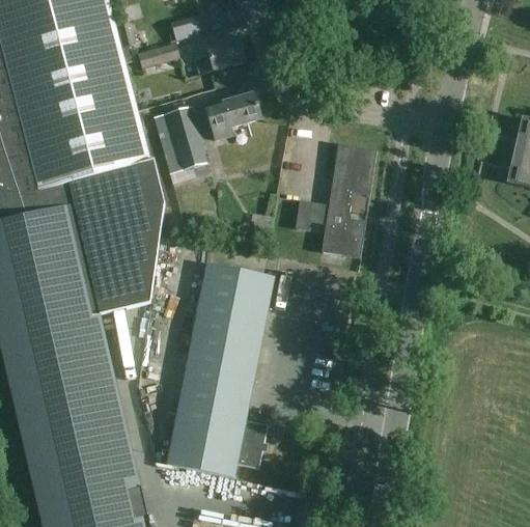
[(150,526),(146,508),(100,312),(150,300),(165,202),(154,158),(150,158),(109,0),(0,0),(0,341),(43,526),(150,526)]
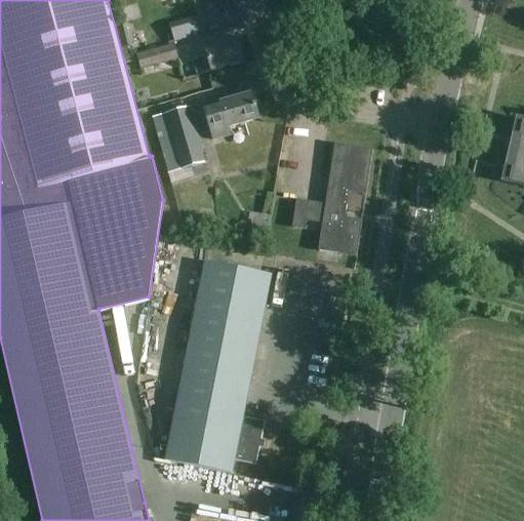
[(132,41),(127,22),(115,25),(120,45),(132,41)]
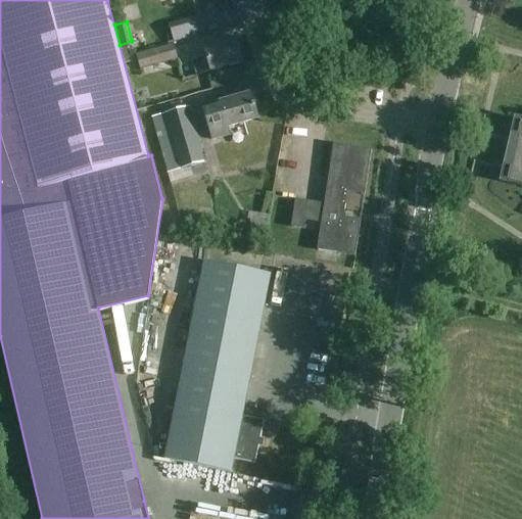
[(241,58),(235,35),(203,43),(205,53),(192,57),(196,71),(241,58)]
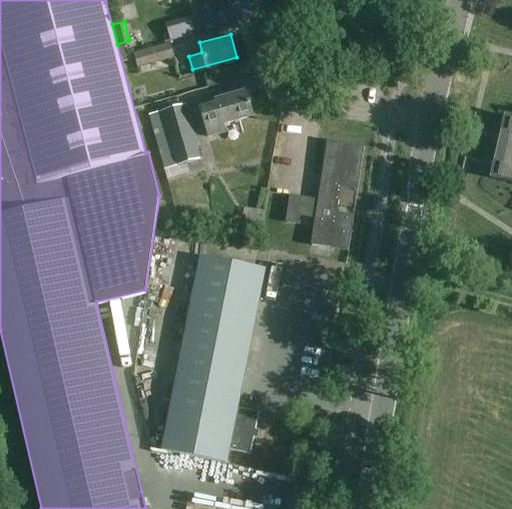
[(168,40),(132,51),(136,65),(173,55),(168,40)]
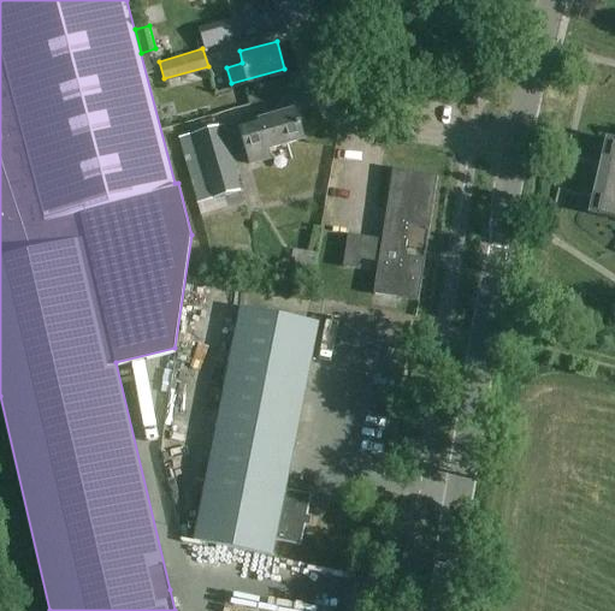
[(270,153),(267,144),(305,135),(296,106),(259,117),(259,120),(240,125),(249,159),(270,153)]
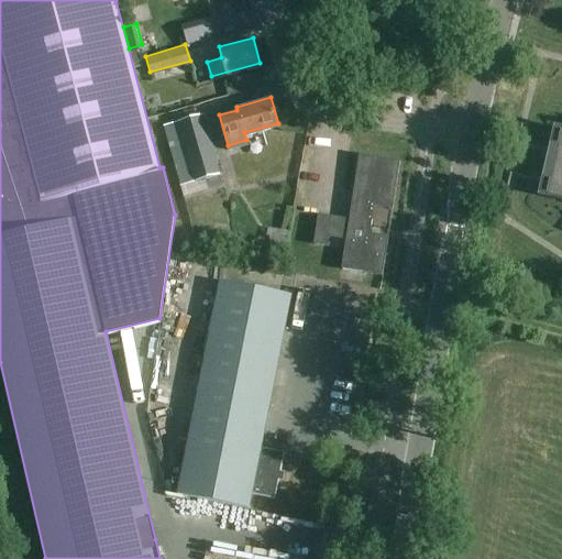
[(205,110),(163,122),(180,182),(194,178),(195,178),(222,170),(205,110)]
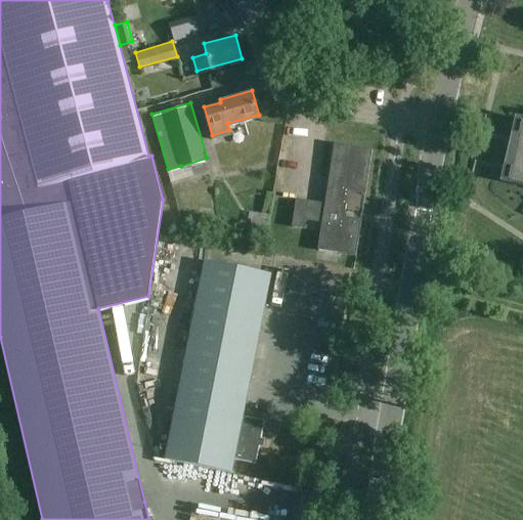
[(522,116),(521,116),(507,180),(522,183),(522,116)]
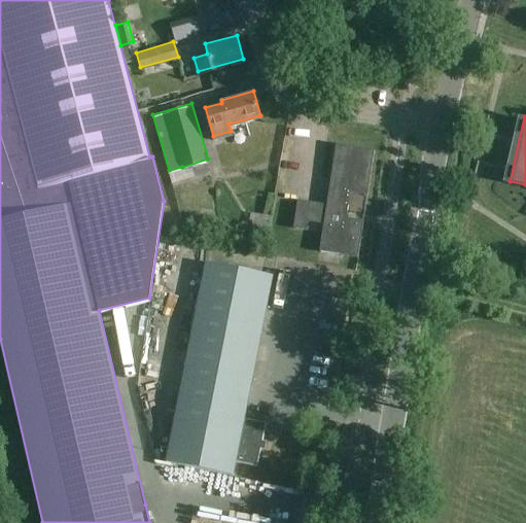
[(337,140),(326,201),(348,204),(350,189),(367,193),(375,146),(337,140)]
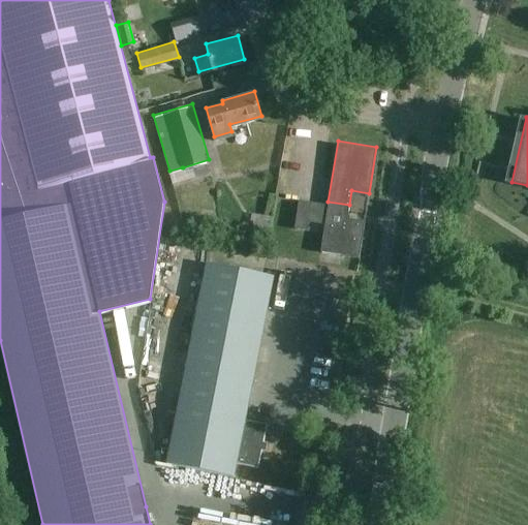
[(349,205),(328,202),(299,197),(294,225),(308,227),(309,219),(324,222),(320,249),(359,255),(365,218),(348,215),(349,205)]
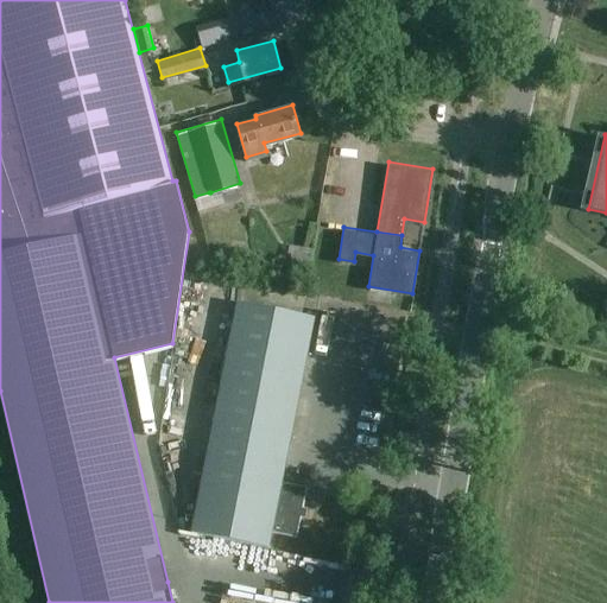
[(238,298),(222,379),(191,529),(269,545),(272,528),(297,534),(307,483),(282,478),(315,313),(238,298)]
